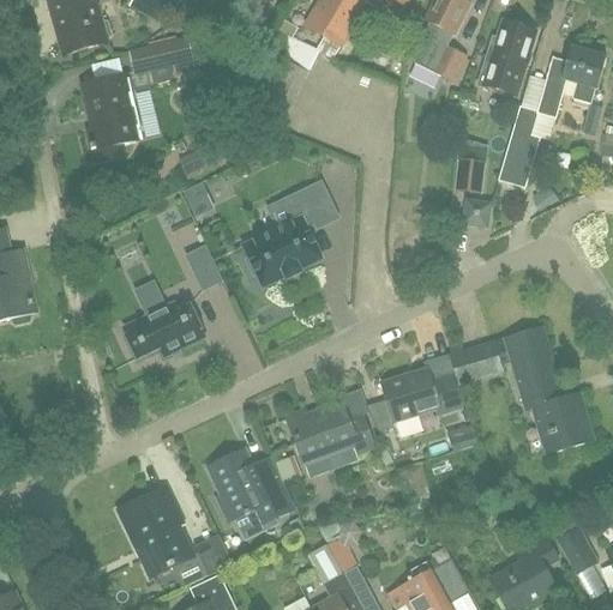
[(107,20),(101,18),(96,2),(97,0),(48,0),(62,53),(107,41),(107,40),(110,35),(107,20)]
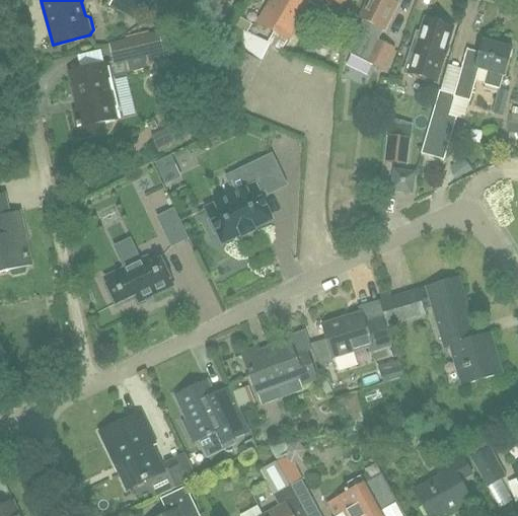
[(111,0),(108,4),(139,22),(151,0),(111,0)]
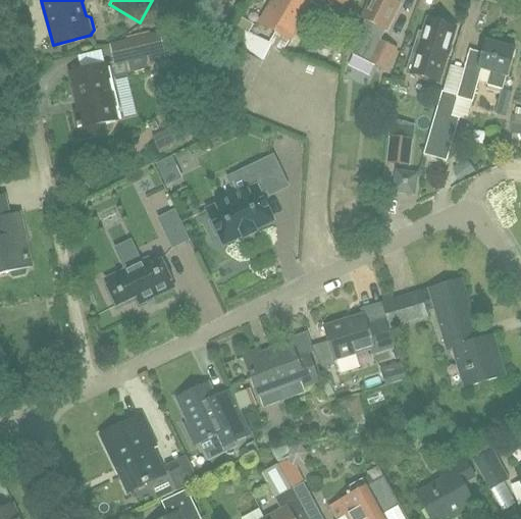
[(155,0),(149,11),(150,11),(146,18),(157,24),(161,18),(163,19),(172,3),(167,0),(155,0)]
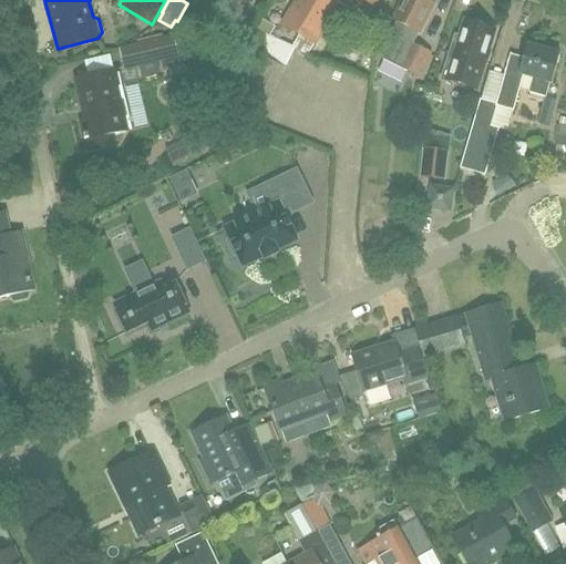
[(298,0),(295,7),(291,3),(280,22),(298,32),(290,44),(255,28),(219,101),(259,120),(295,48),(306,54),(314,41),(337,0),(298,0)]
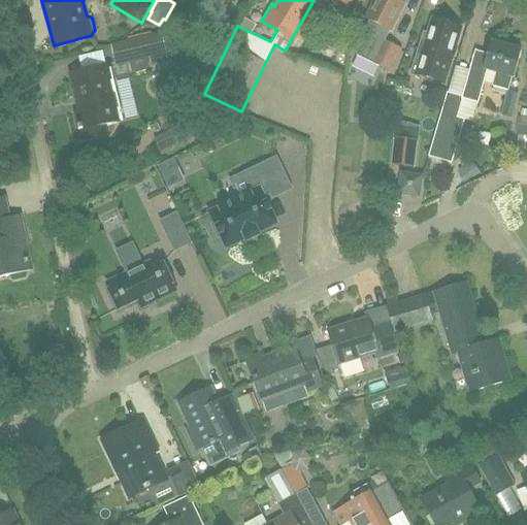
[(317,0),(330,8),(333,3),(334,4),(335,1),(342,5),(347,4),(349,0),(317,0)]
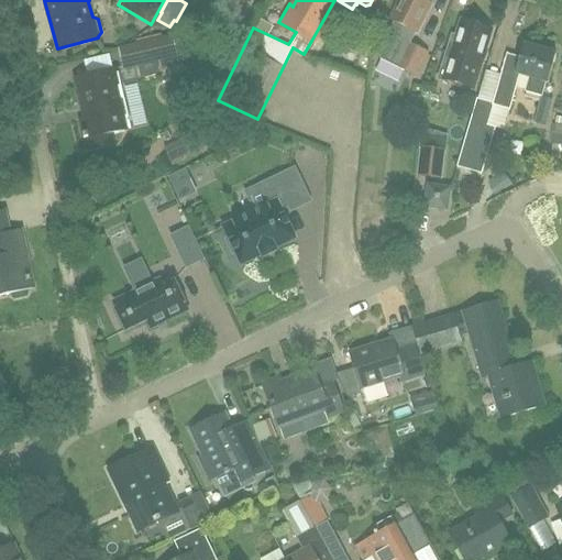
[(409,41),(415,30),(417,31),(431,1),(429,0),(399,0),(390,18),(395,20),(378,55),(417,75),(429,51),(409,41)]
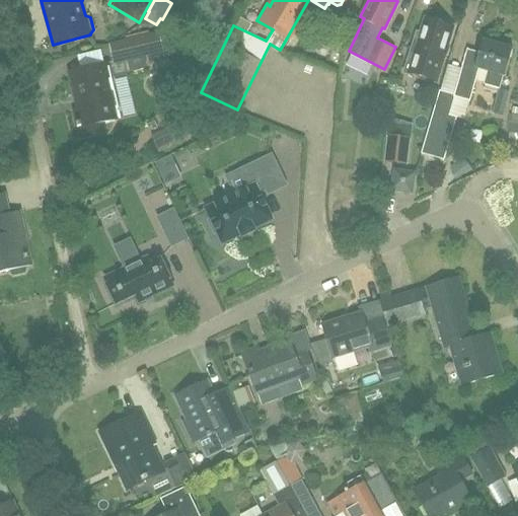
[(441,57),(450,24),(424,16),(420,31),(415,29),(402,70),(431,79),(437,56),(441,57)]
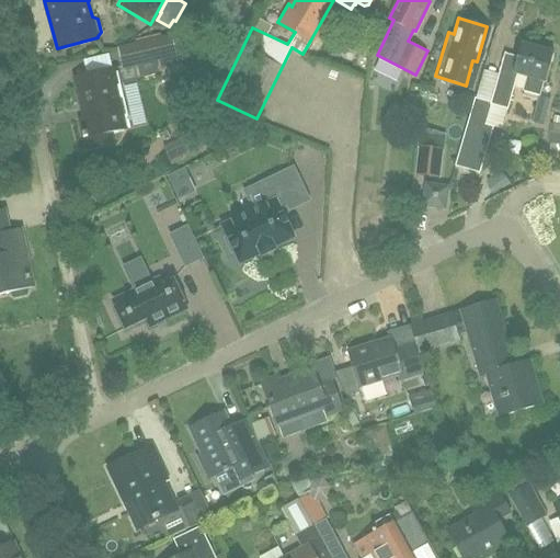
[(171,34),(161,36),(117,46),(123,66),(136,63),(139,72),(143,76),(153,72),(157,68),(155,60),(158,59),(160,66),(178,63),(171,34)]
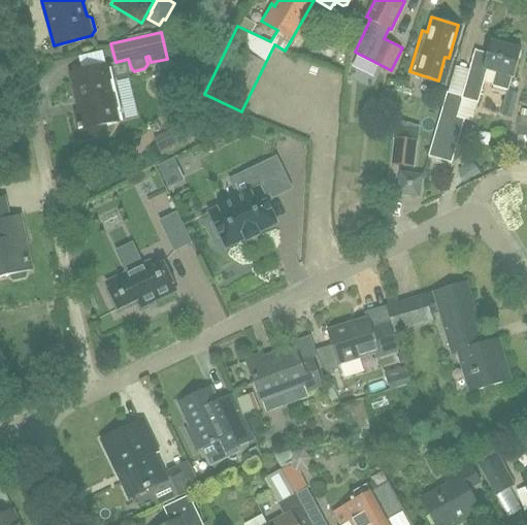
[(492,84),(506,88),(500,109),(512,111),(517,91),(508,89),(513,75),(515,76),(522,48),(492,39),(488,53),(474,48),(461,95),(446,91),(427,155),(451,161),(468,100),(475,102),(485,73),(482,72),(483,67),(496,70),(492,84)]
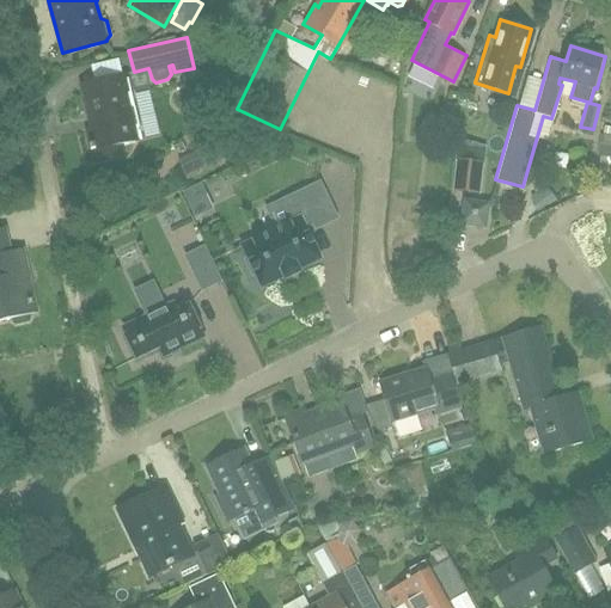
[(134,122),(139,121),(134,104),(129,105),(126,90),(132,88),(128,72),(80,83),(91,126),(85,127),(93,159),(121,153),(118,142),(138,137),(134,122)]
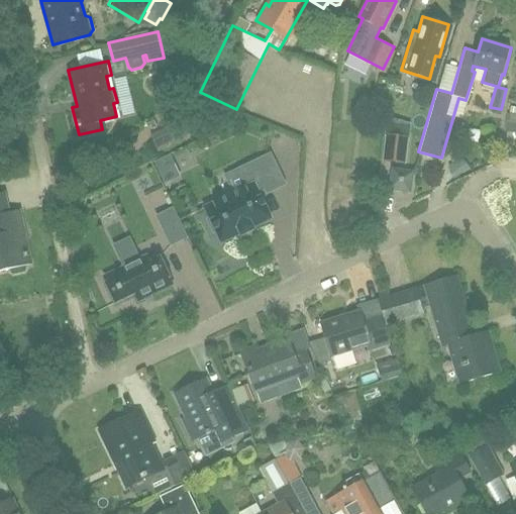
[(405,165),(409,140),(384,137),(381,162),(405,165)]
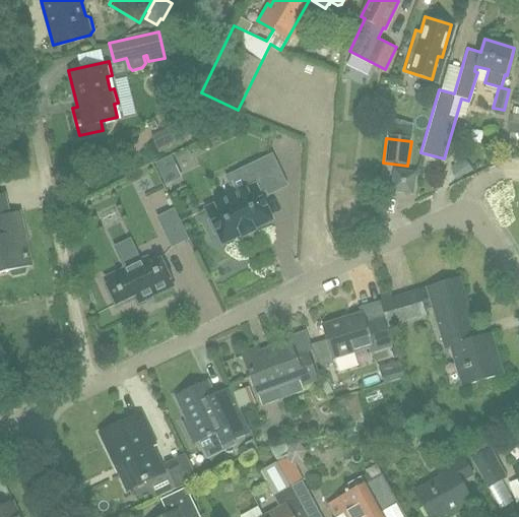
[(223,175),(233,194),(205,207),(210,217),(206,219),(213,233),(216,231),(221,242),(241,233),(242,235),(253,230),(252,227),(271,218),(258,192),(265,188),(267,192),(284,184),(269,152),(223,175)]
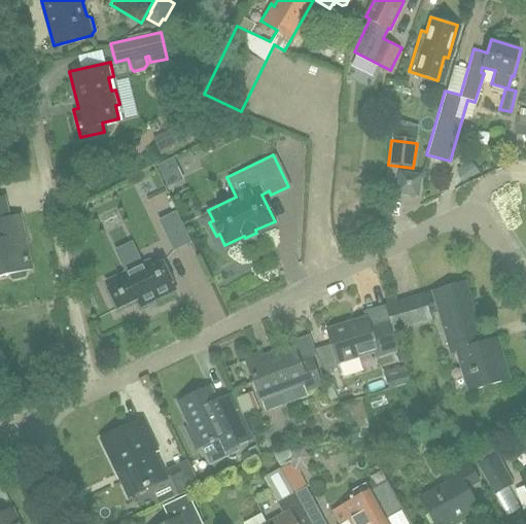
[(416,195),(419,174),(399,171),(395,191),(416,195)]
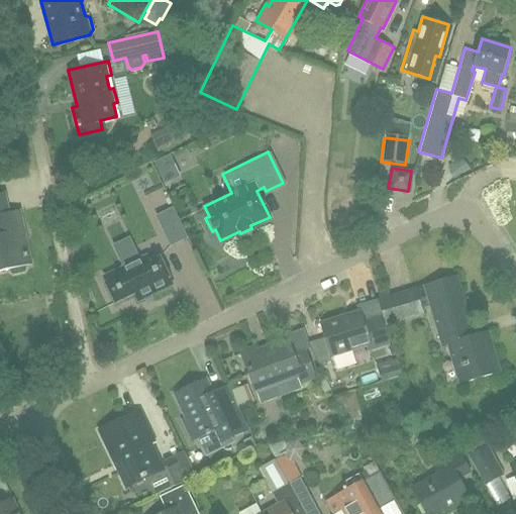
[(0,269),(28,263),(16,209),(8,211),(7,208),(0,209),(0,269)]
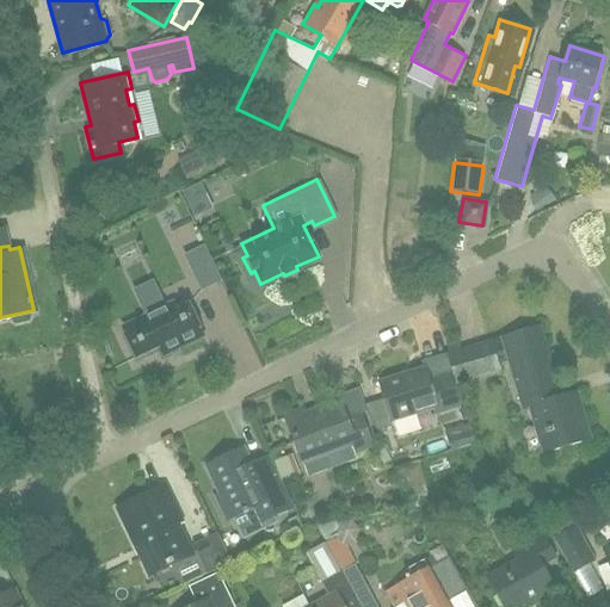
[(201,286),(217,278),(202,246),(184,254),(201,286)]
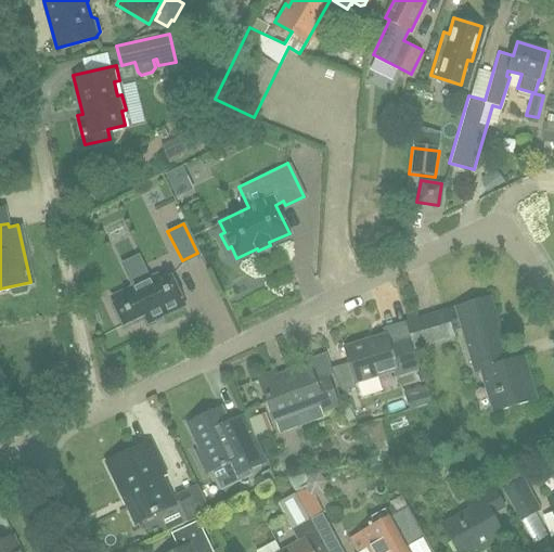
[(169,276),(160,280),(157,271),(108,294),(113,302),(112,302),(123,323),(143,313),(146,321),(183,304),(169,276)]
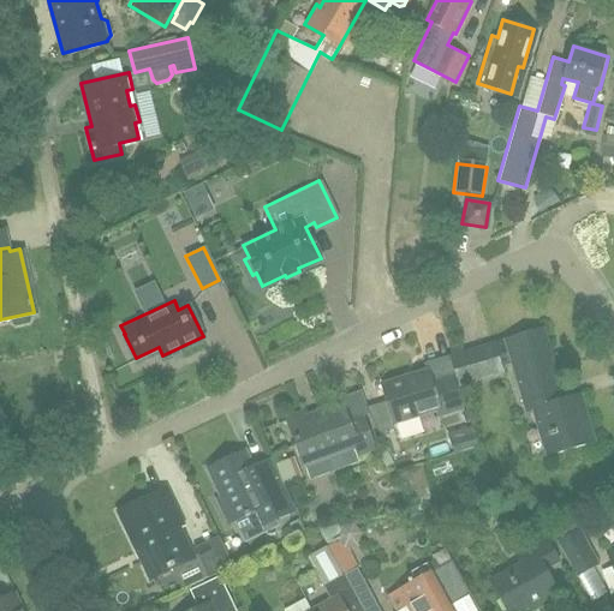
[(547,453),(592,439),(579,394),(566,397),(562,383),(558,385),(541,328),(504,337),(507,351),(495,354),(492,341),(448,353),(457,383),(501,371),(499,363),(511,360),(524,409),(534,407),(547,453)]
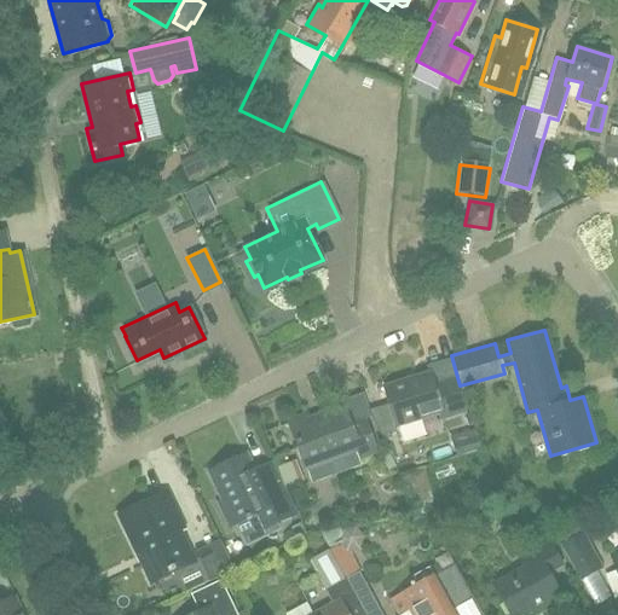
[(442,415),(462,408),(452,378),(432,386),(428,373),(383,388),(394,422),(439,408),(442,415)]
